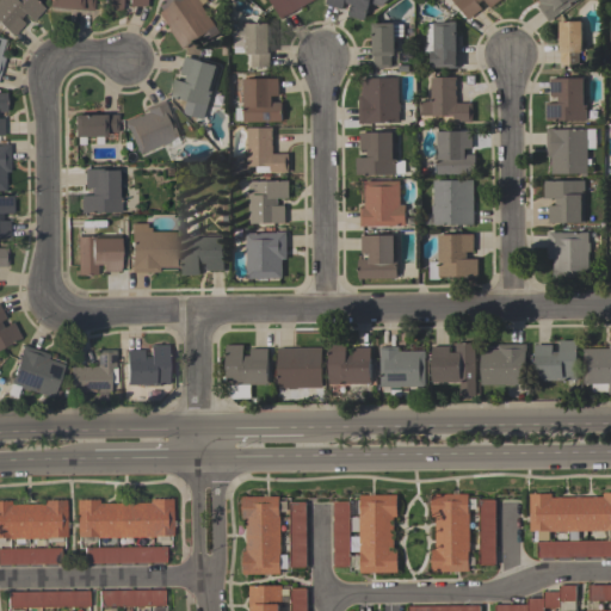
[(12,38),(0,26),(0,0),(34,0),(44,10),(32,22),(24,14),(19,19),(25,24),(12,38)]
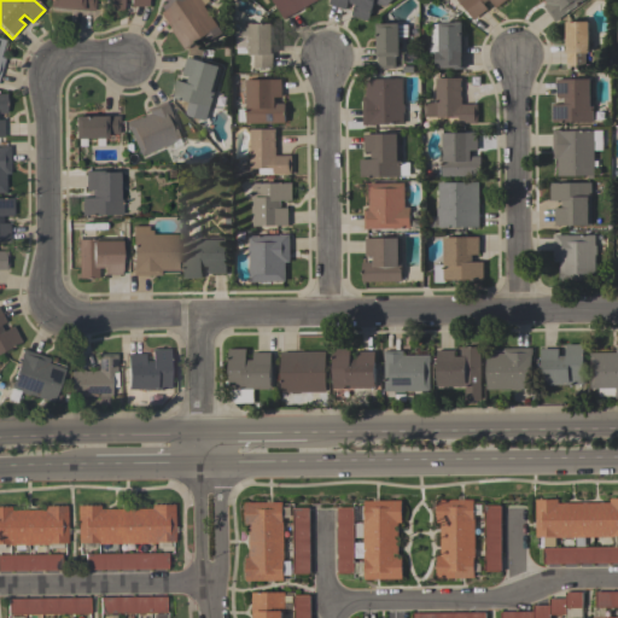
[(93,0),(93,11),(48,7),(48,0),(93,0)]
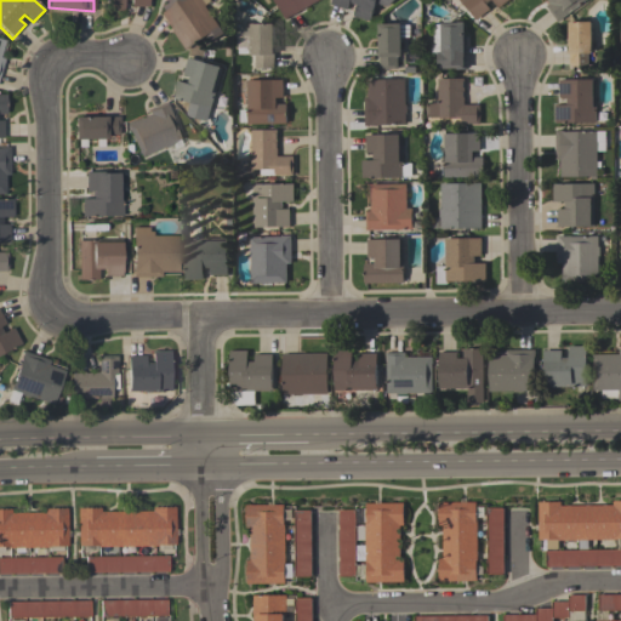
[(148,0),(148,7),(130,7),(130,0),(124,0),(124,11),(106,11),(106,0),(148,0)]
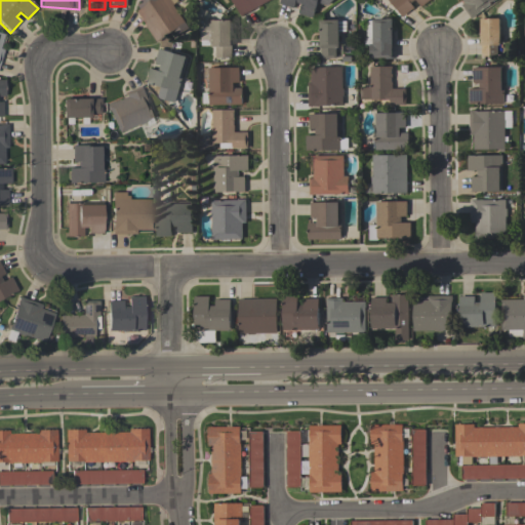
[(176,0),(177,1),(172,4),(189,29),(175,37),(172,32),(157,43),(135,11),(137,9),(135,5),(140,2),(139,0),(176,0)]
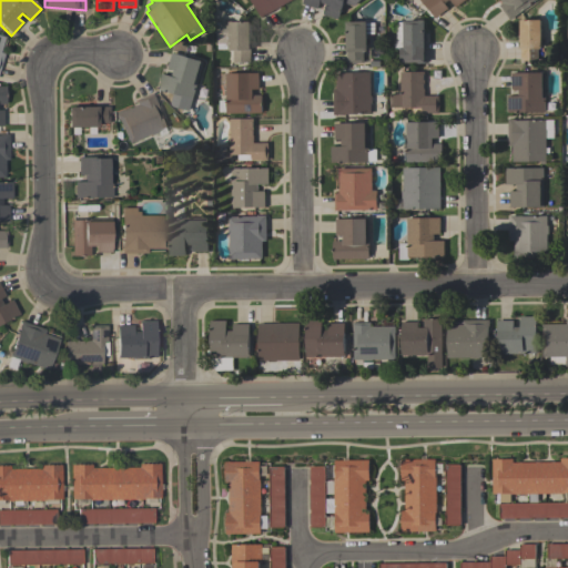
[(292,0),(261,18),(251,0),(292,0)]
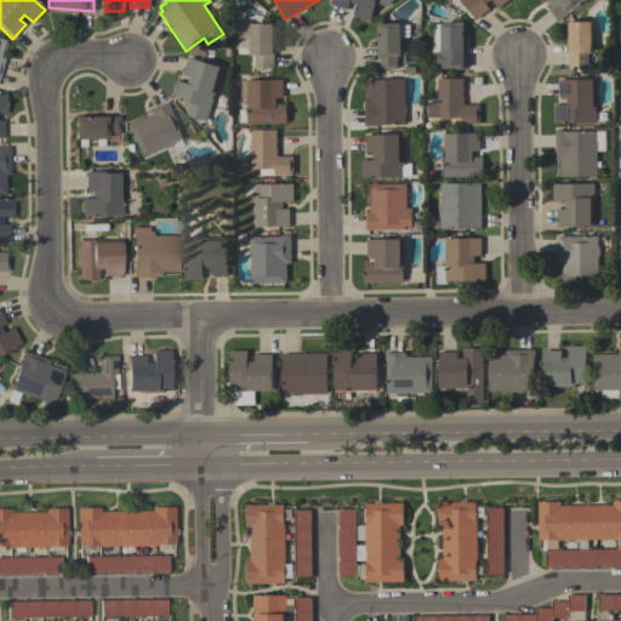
[(370,22),(352,16),(355,5),(349,3),(347,10),(330,5),(331,0),(394,0),(387,6),(375,4),(370,22)]
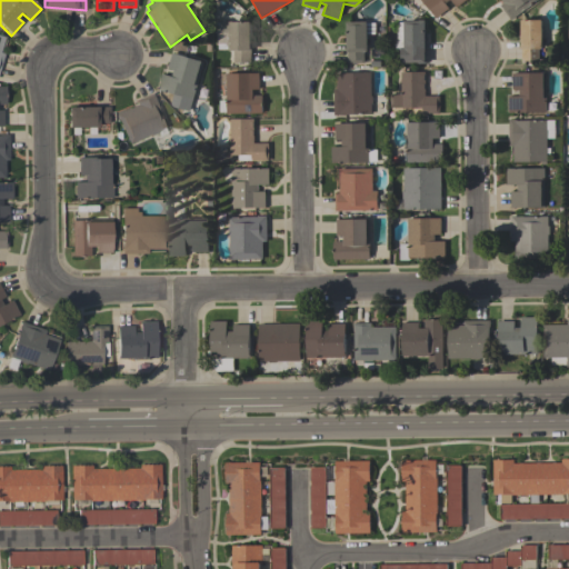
[(436,19),(421,0),(466,0),(456,7),(450,0),(448,0),(445,3),(449,9),(436,19)]
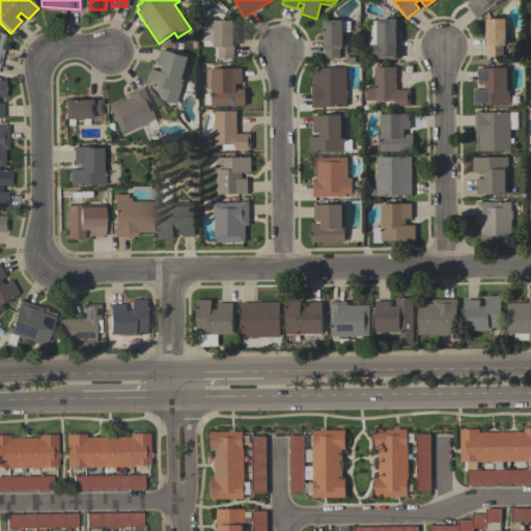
[(500,0),(477,19),(467,5),(469,3),(466,0),(500,0)]
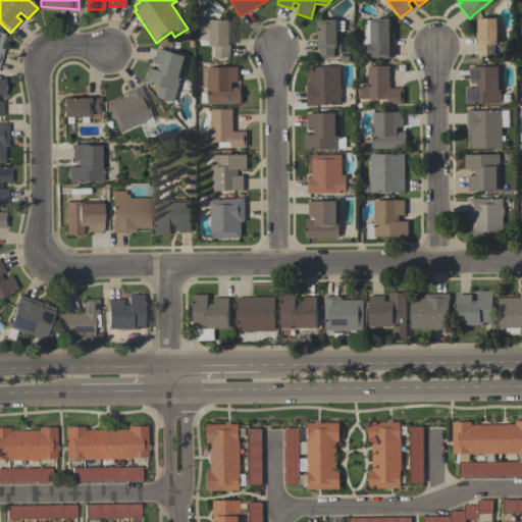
[(363,46),(363,40),(364,40),(364,21),(370,21),(370,19),(384,19),(384,18),(390,18),(390,58),(368,58),(368,46),(363,46)]
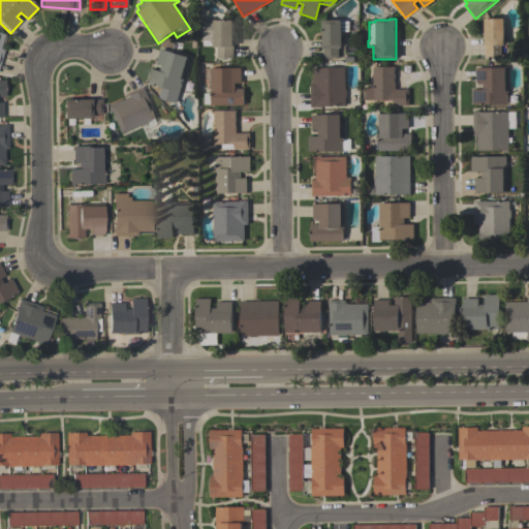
[(503,19),(503,45),(502,45),(502,57),(485,57),(485,19),(503,19)]
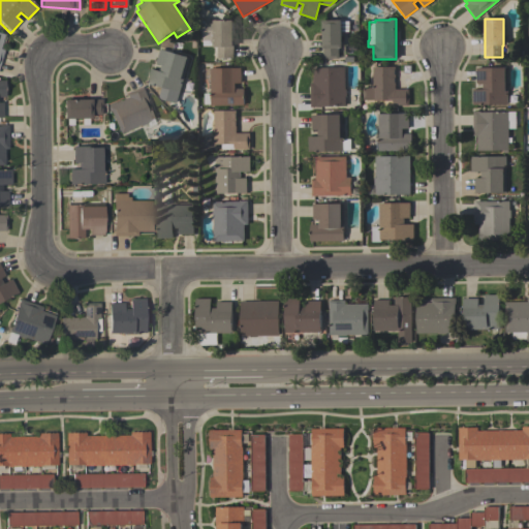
[(232,21),(232,59),(217,59),(217,48),(212,48),(212,42),(210,42),(210,40),(201,40),(201,20),(213,20),(213,21),(232,21)]
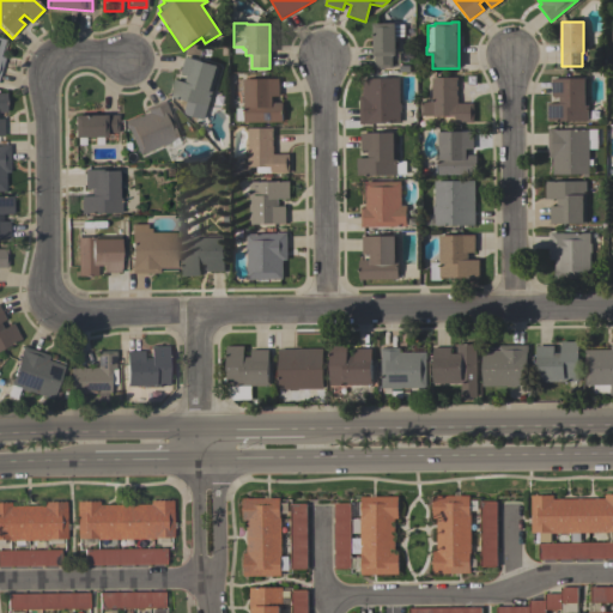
[(375,68),(375,58),(374,58),(374,24),(396,24),(396,26),(402,26),(402,31),(413,31),(413,50),(396,50),(396,56),(393,56),(393,68),(375,68)]
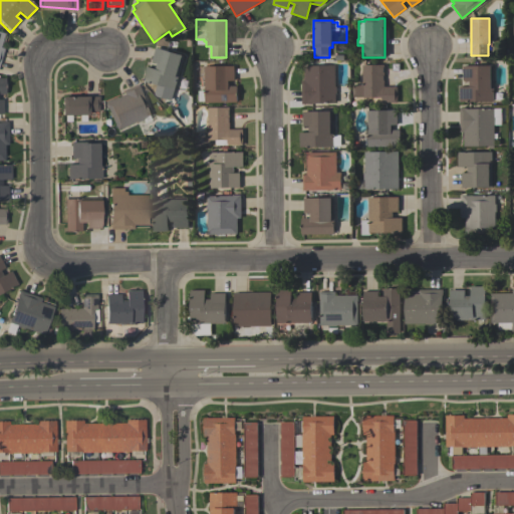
[(184,56),(171,101),(156,96),(154,94),(157,85),(142,81),(147,66),(155,69),(157,64),(151,62),(155,48),(184,56)]
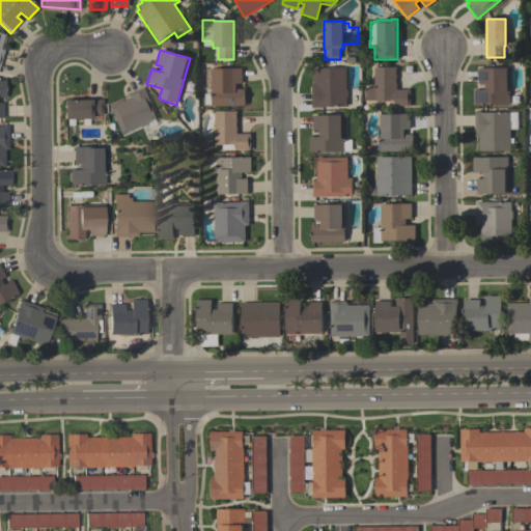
[(345,67),(345,89),(347,89),(347,98),(346,98),(346,107),(318,107),(318,108),(311,108),(311,83),(314,83),(314,68),(345,67)]
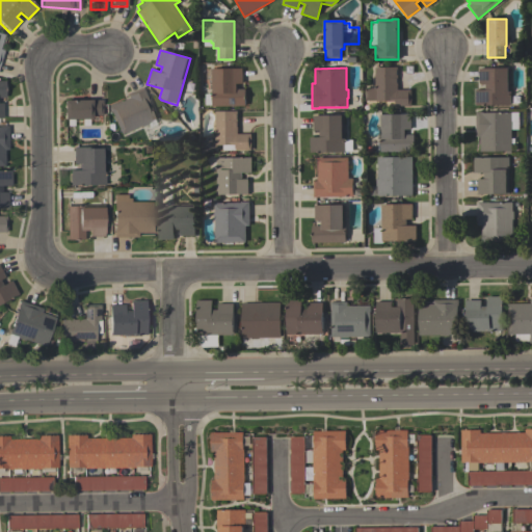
[(365,101),(365,88),(374,88),(374,68),(397,68),(397,90),(411,89),(411,106),(395,106),(395,102),(376,102),(376,101),(365,101)]
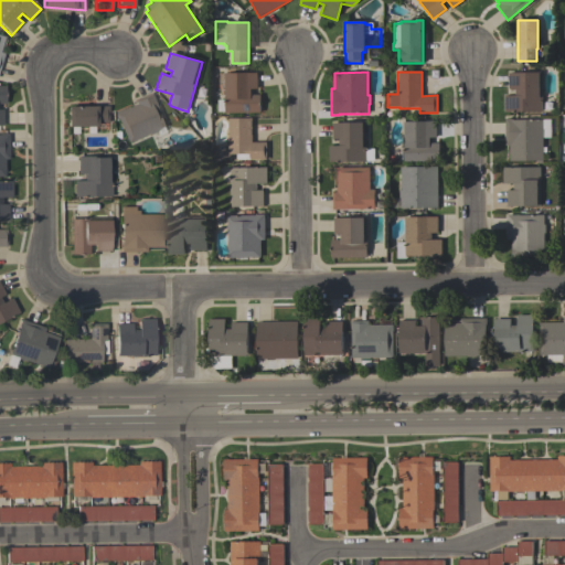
[(257,73),(257,88),(251,88),(251,95),(260,95),(260,114),(224,114),(224,112),(217,112),(217,99),(224,99),(224,73),(257,73)]
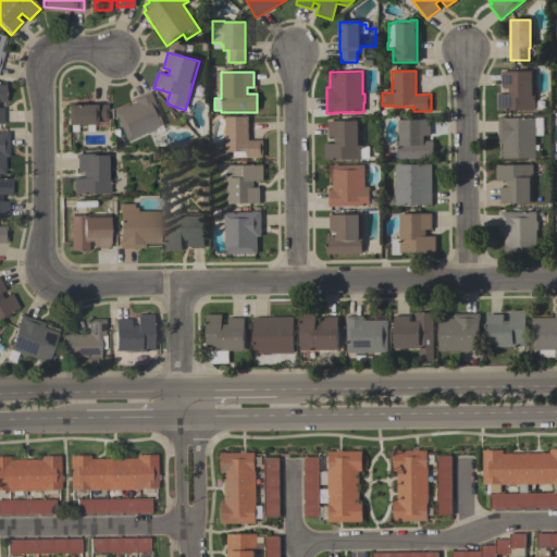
[(534,111),(498,111),(498,95),(508,95),(508,88),(500,88),(500,72),(534,72),(534,111)]
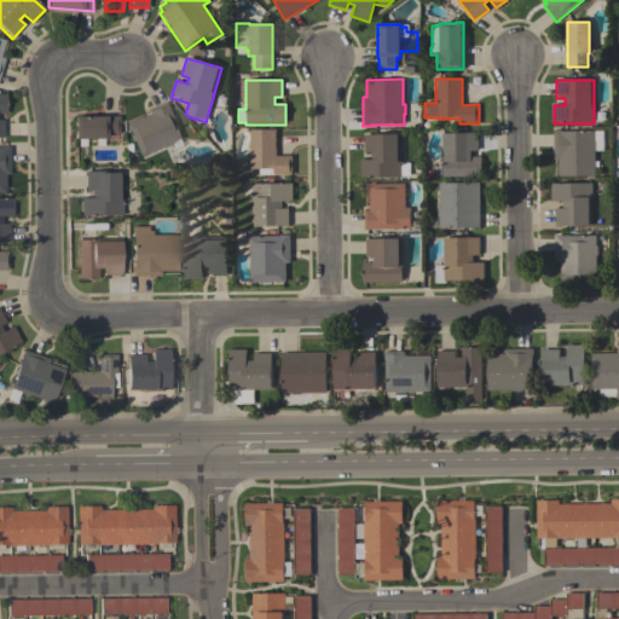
[(126,125),(150,114),(148,110),(166,102),(181,139),(172,143),(173,144),(165,148),(163,146),(140,157),(126,125)]
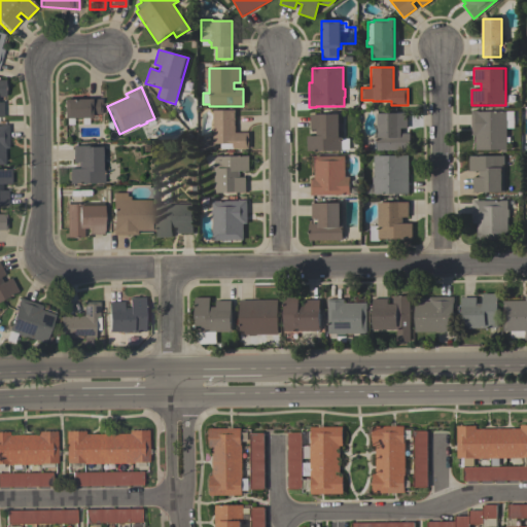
[(102,99),(102,105),(101,105),(101,114),(91,114),(91,118),(63,119),(62,100),(102,99)]
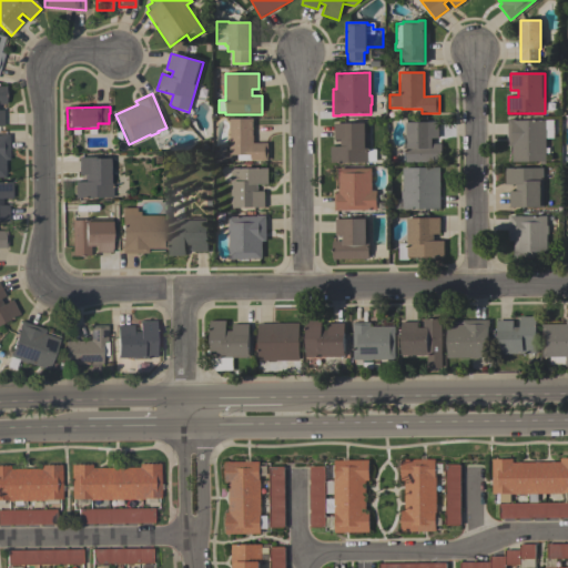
[(267,143),(267,161),(237,161),(237,155),(229,155),(229,119),(253,119),(253,143),(267,143)]
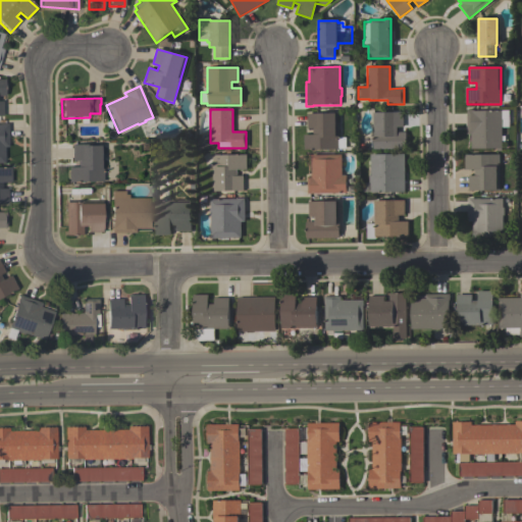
[(470,149),(470,135),(467,135),(467,109),(474,109),(474,111),(508,111),(508,127),(501,127),(501,149),(470,149)]
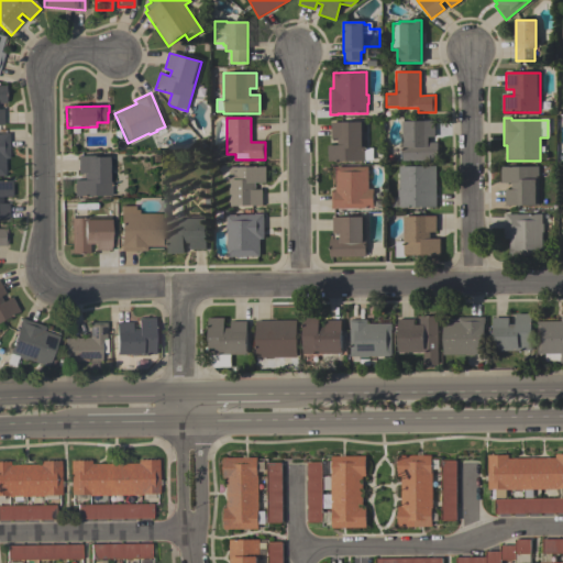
[(438,161),(401,161),(401,121),(434,121),(434,138),(428,138),(428,143),(438,142),(438,161)]
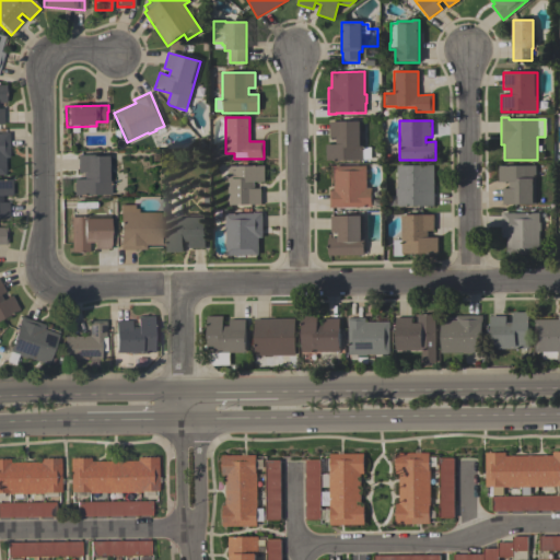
[(329,121),(362,121),(362,148),(371,148),(371,160),(326,160),(326,144),(336,144),(336,138),(329,138),(329,121)]
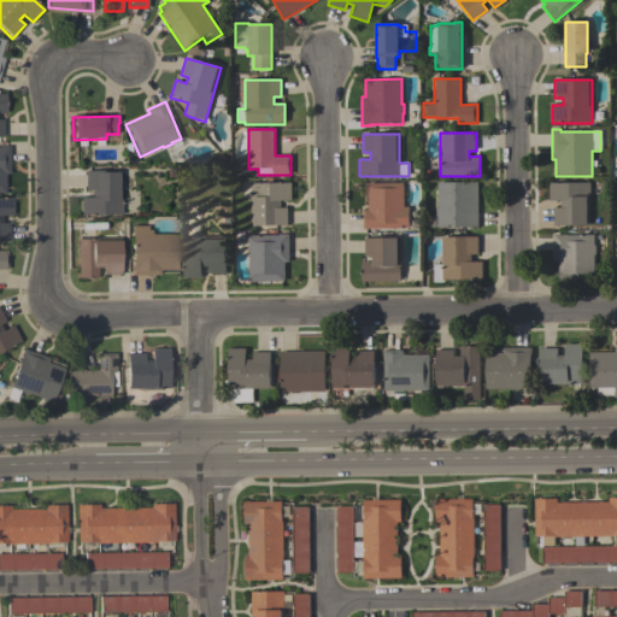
[(0,146),(10,146),(10,174),(5,174),(5,193),(0,193),(0,146)]
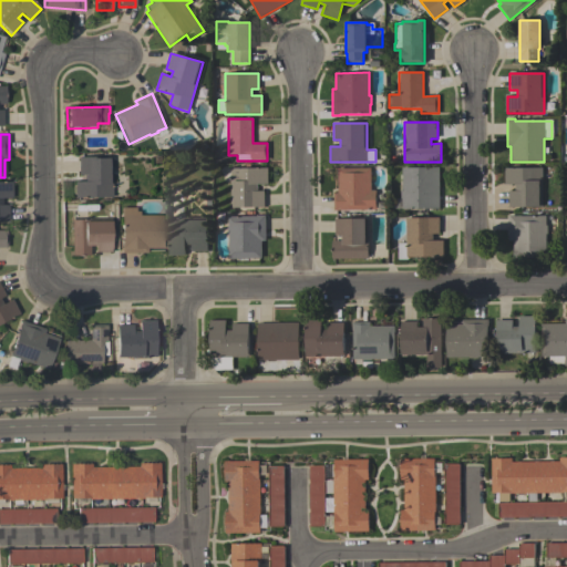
[(112,158),(112,198),(74,198),(74,182),(84,182),(84,175),(78,175),(78,157),(94,157),(94,158),(112,158)]
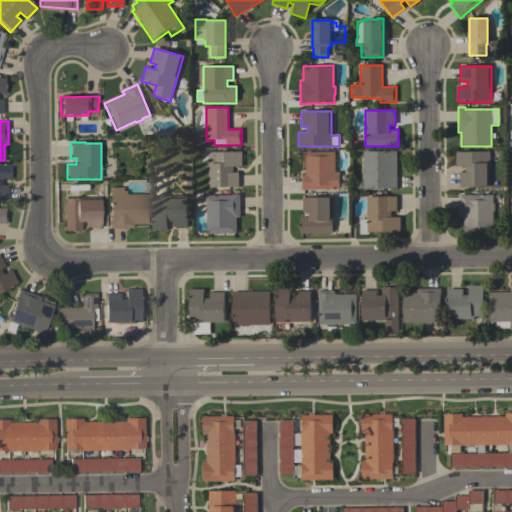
[(334,151),(335,172),(340,172),(340,189),(302,190),(301,174),(306,174),(305,152),(334,151)]
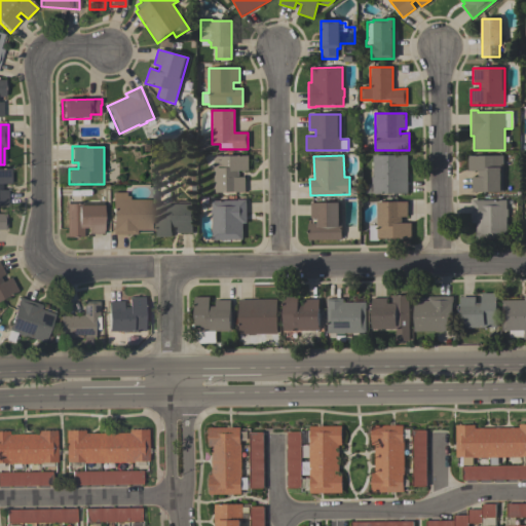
[(407,193),(372,193),(372,176),(373,176),(373,155),(407,155),(407,193)]
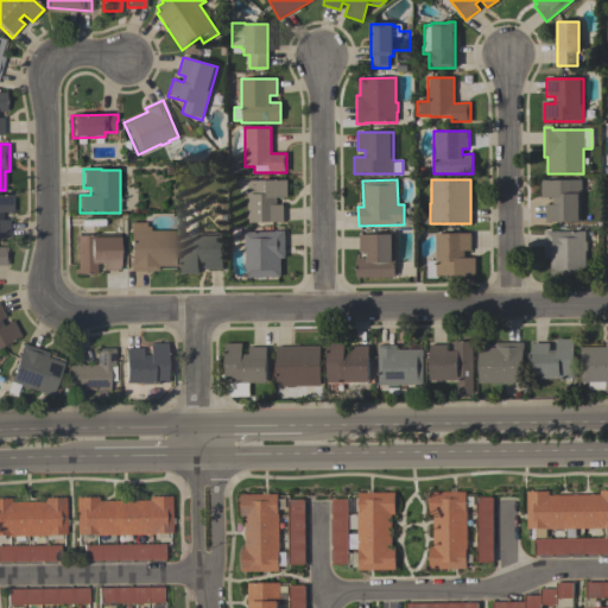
[(284,222),(247,222),(247,181),(287,181),(287,198),(277,198),(277,206),(284,206),(284,222)]
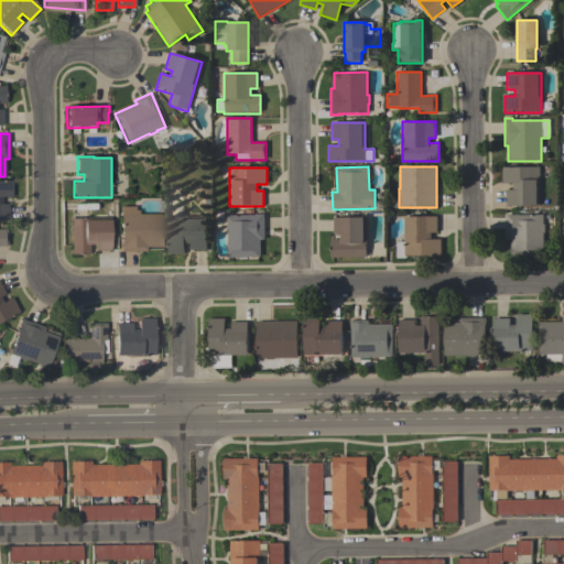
[(540,167),(540,205),(506,205),(506,190),(512,190),(512,183),(502,183),(502,167),(540,167)]
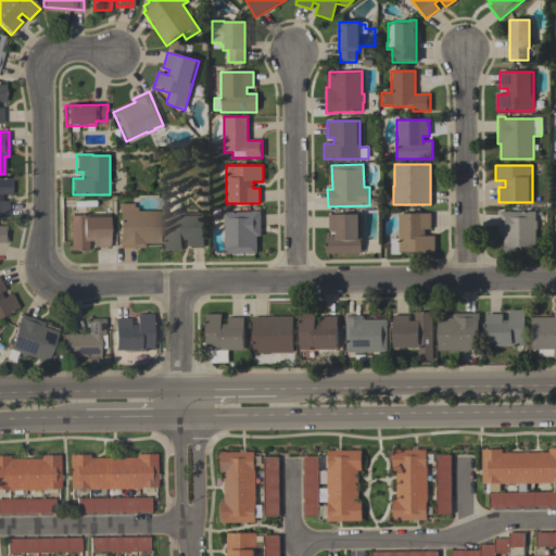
[(0,178),(12,178),(12,194),(2,194),(2,200),(8,200),(8,217),(0,217),(0,178)]
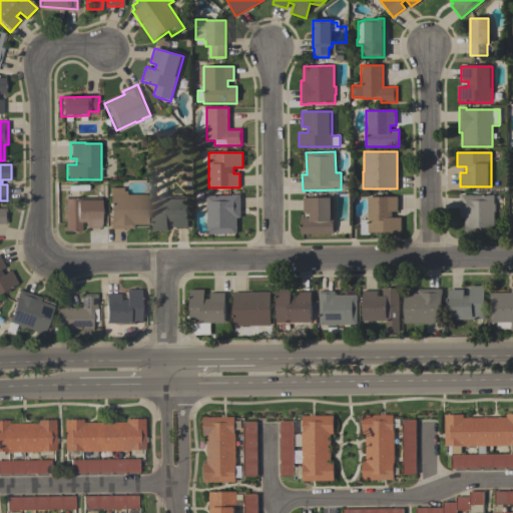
[(110,187),(123,187),(123,191),(126,191),(126,195),(147,195),(147,224),(132,224),(132,228),(109,228),(109,221),(110,221),(110,195),(110,187)]
